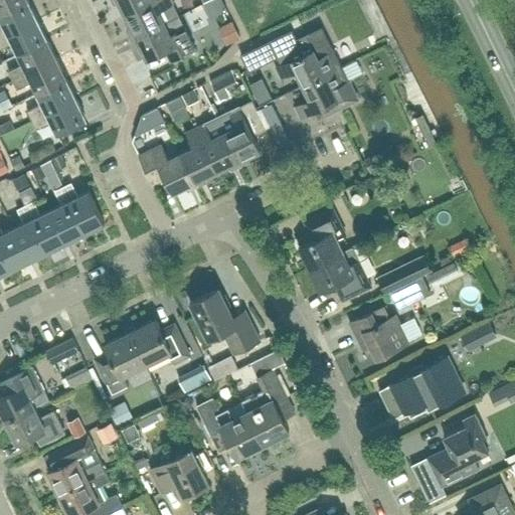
[(25,0),(24,0),(0,12),(0,21),(1,24),(0,24),(0,36),(35,19),(25,0)]
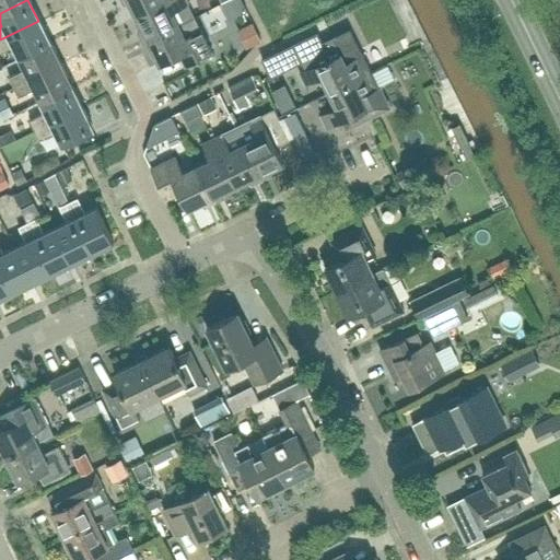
[(0,0),(0,13),(26,0),(0,0)]
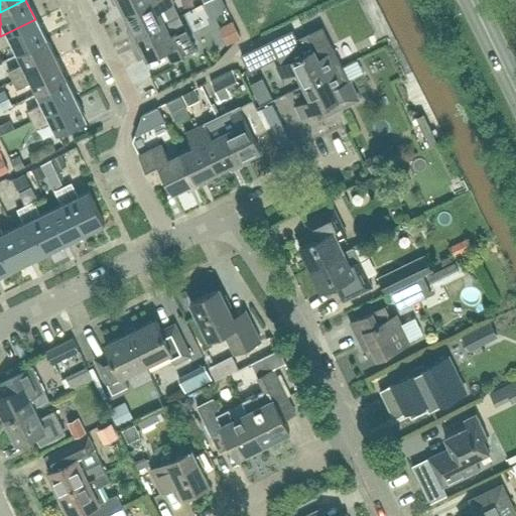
[(124,15),(153,0),(110,0),(113,4),(117,2),(124,15)]
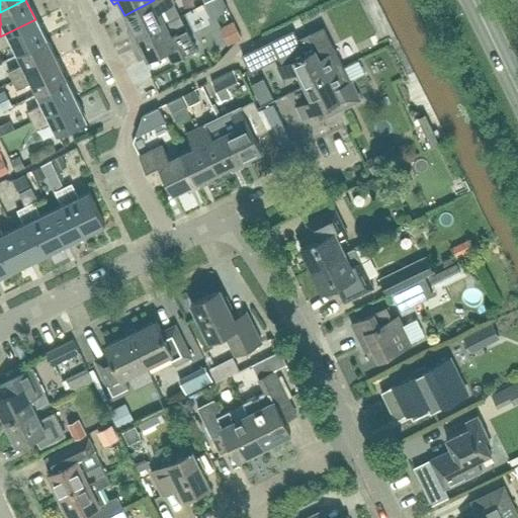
[(158,10),(172,3),(170,0),(154,0),(124,15),(130,27),(125,29),(130,38),(164,22),(158,10)]
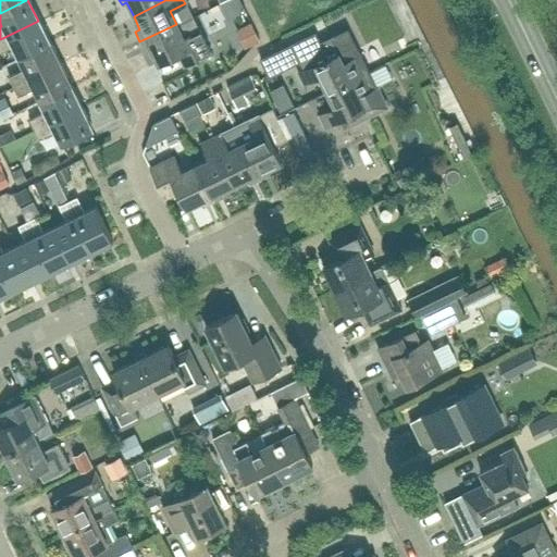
[(17,58),(49,42),(38,21),(0,39),(0,52),(12,47),(17,58)]
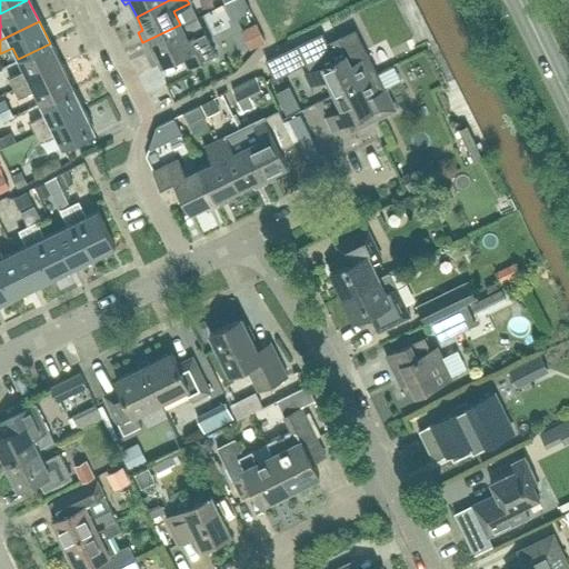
[(186,38),(180,25),(142,42),(147,52),(152,49),(160,65),(181,53),(188,67),(215,53),(202,29),(186,38)]
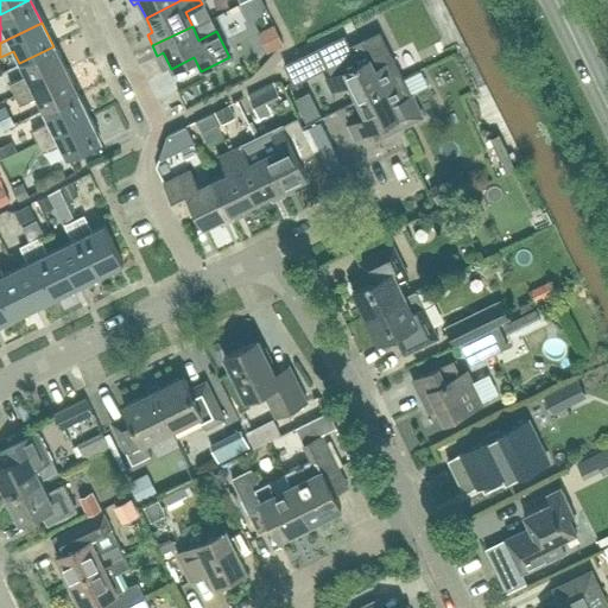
[(322,67),(327,77),(323,80),(329,92),(346,83),(354,100),(394,80),(401,76),(378,30),(359,39),(367,56),(340,70),(327,45),(283,68),(291,82),(322,67)]
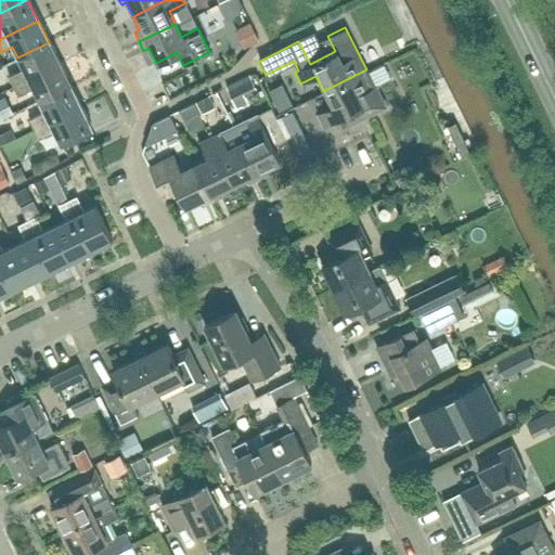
[(12,86),(59,63),(49,42),(17,57),(23,68),(7,76),(12,86)]
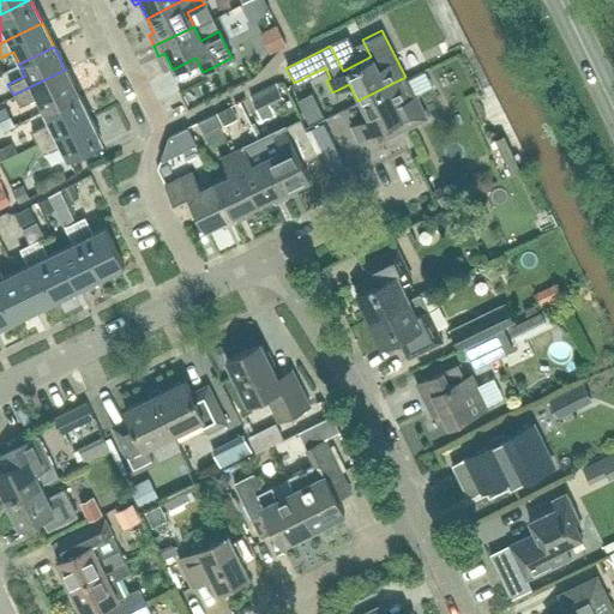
[(42,112),(77,94),(65,70),(13,95),(18,107),(36,98),(42,112)]
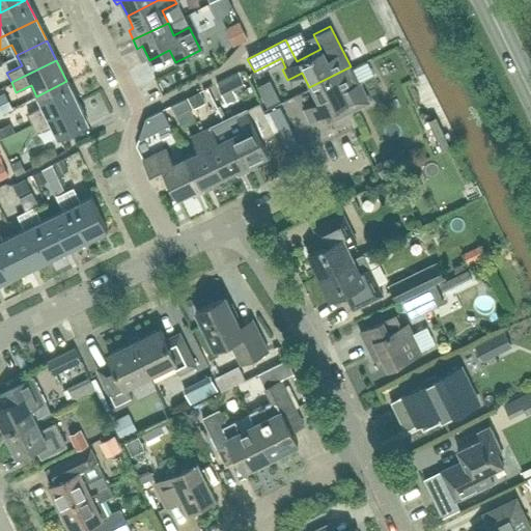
[(351,66),(344,70),(309,87),(316,102),(303,109),(308,120),(324,113),(328,121),(359,106),(363,103),(364,99),(364,93),(359,83),(351,66)]
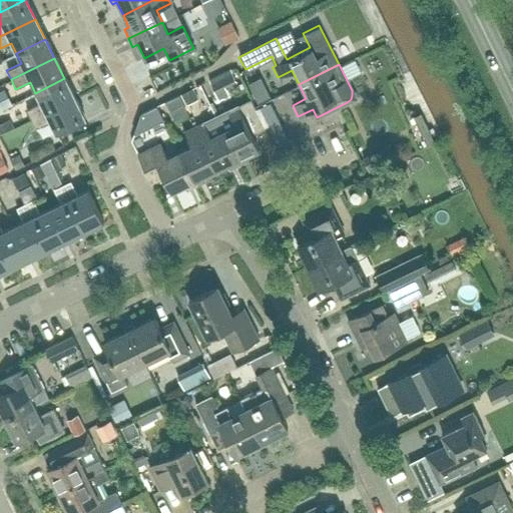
[(209,82),(214,92),(236,81),(231,71),(209,82)]
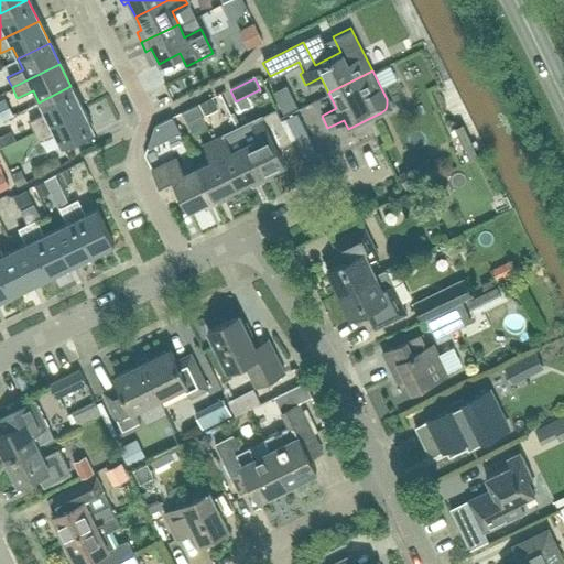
[(34,132),(82,108),(71,86),(39,102),(44,114),(29,121),(34,132)]
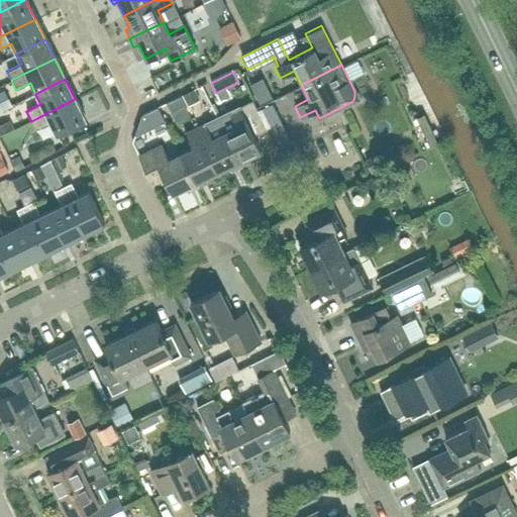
[(180,95),(166,102),(171,113),(185,107),(180,95)]
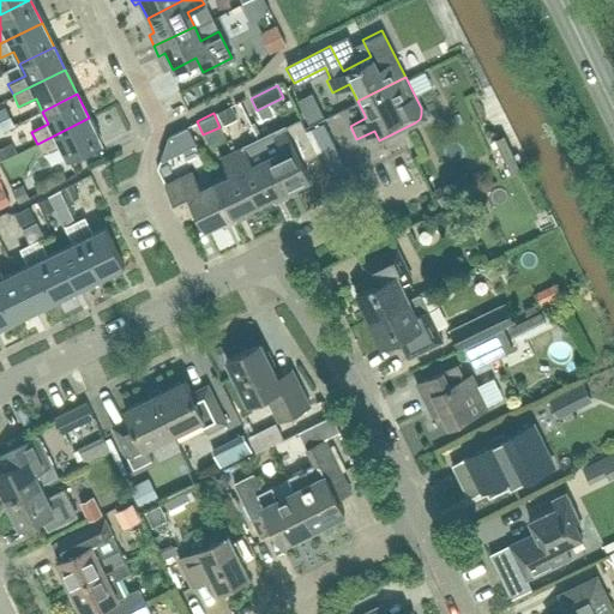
[(89,118),(37,144),(42,154),(59,145),(66,160),(101,142),(89,118)]
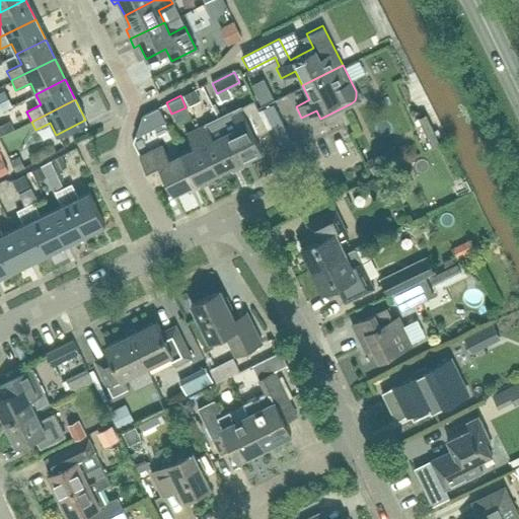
[(260,151),(252,136),(268,129),(253,99),(238,106),(228,112),(235,127),(223,132),(240,166),(248,162),(246,158),(260,151)]
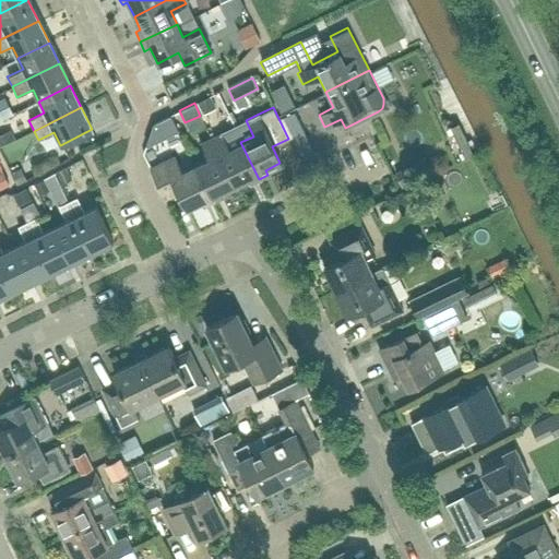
[(306,164),(318,158),(294,110),(282,116),(306,164)]
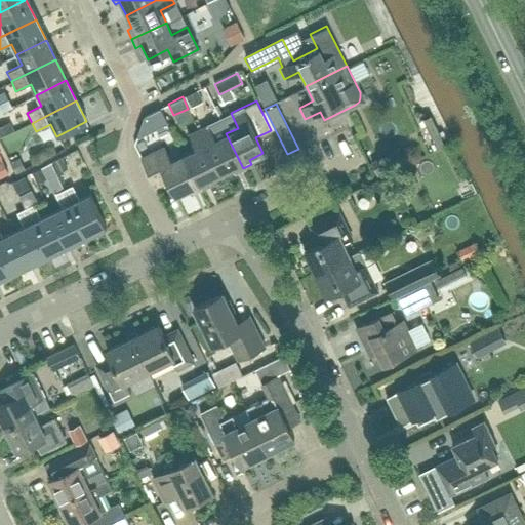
[(163,118),(158,108),(145,115),(140,128),(163,118)]
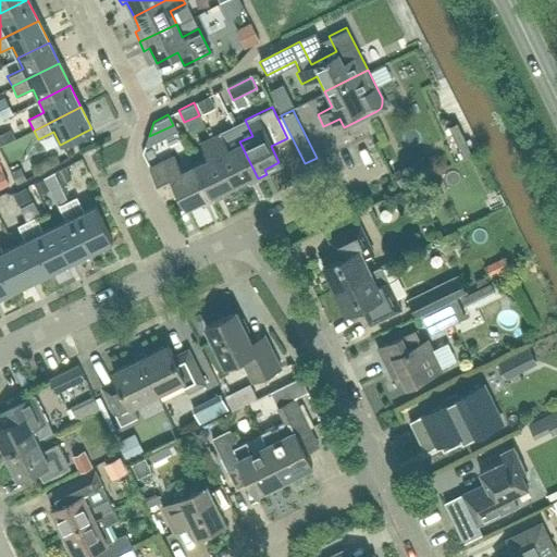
[(209,138),(232,185),(246,178),(249,183),(258,178),(239,141),(226,148),(219,133),(209,138)]
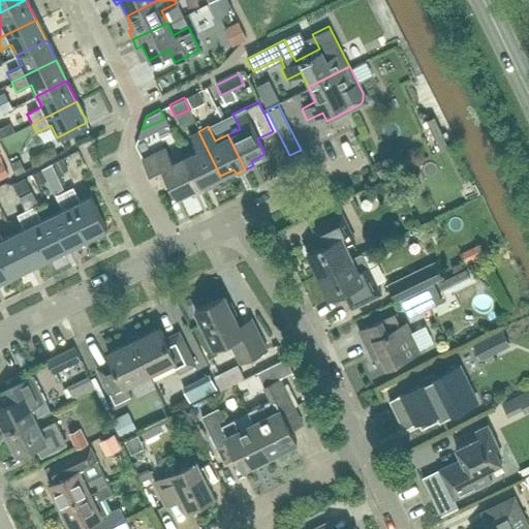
[(183,156),(200,191),(209,187),(207,182),(220,176),(198,131),(188,135),(195,150),(183,156)]
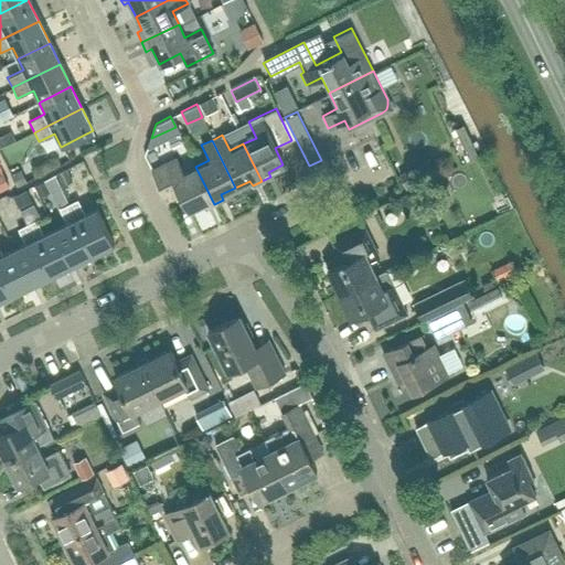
[(214,204),(195,167),(182,173),(174,158),(150,169),(166,201),(179,194),(187,211),(202,203),(204,209),(214,204)]
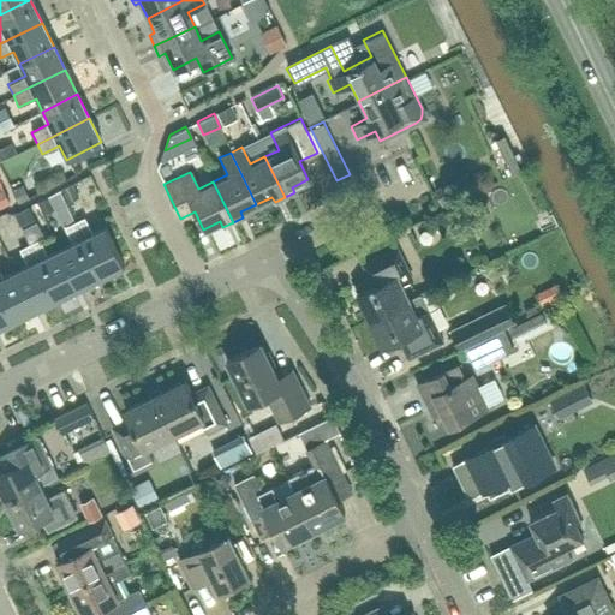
[(18,202),(30,196),(22,180),(10,186),(18,202)]
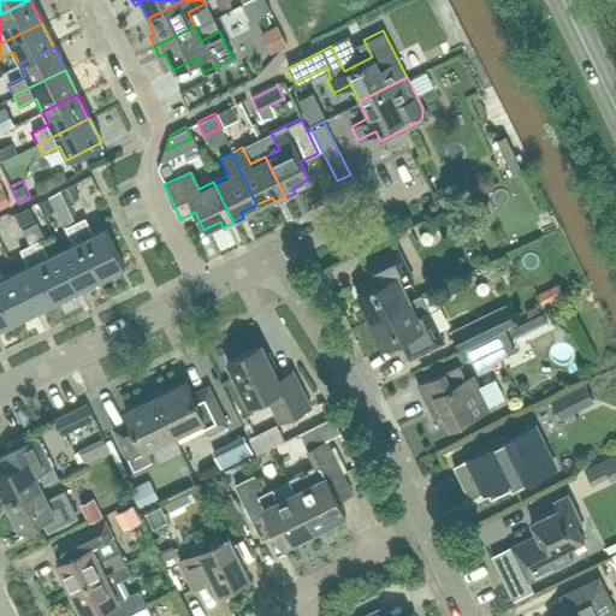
[(59,189),(64,197),(66,202),(78,196),(72,183),(59,189)]
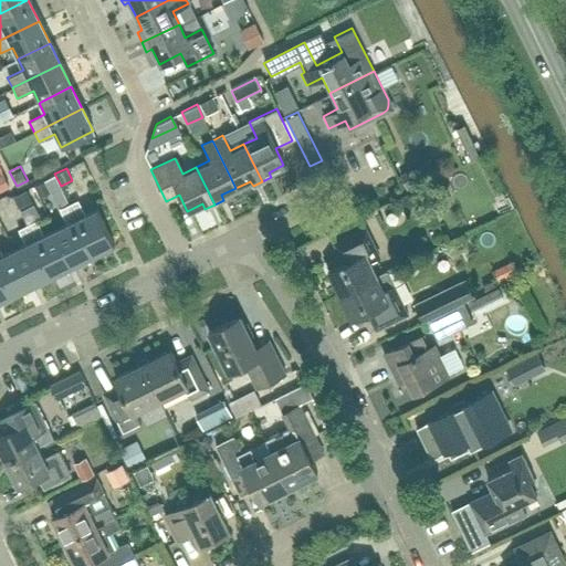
[(43,189),(59,181),(54,174),(40,181),(43,189)]
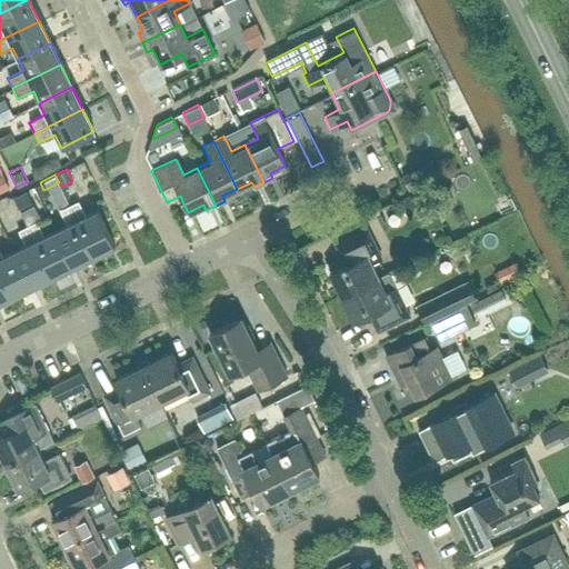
[(442,176),(427,183),(435,198),(450,191),(442,176)]
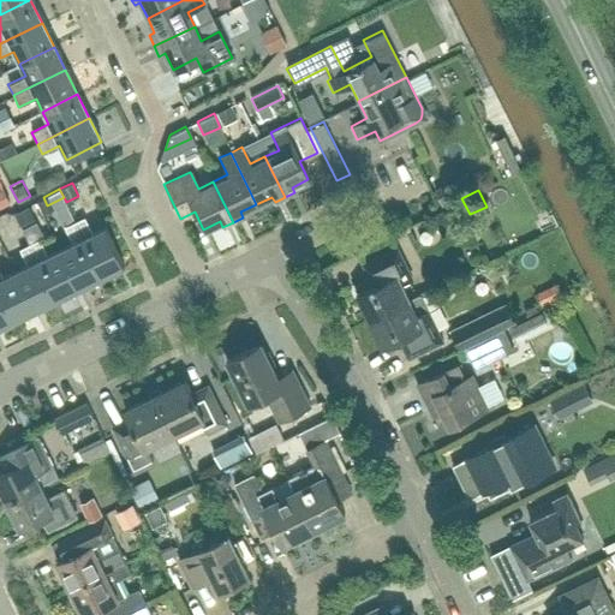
[(19,225),(34,218),(28,204),(13,210),(19,225)]
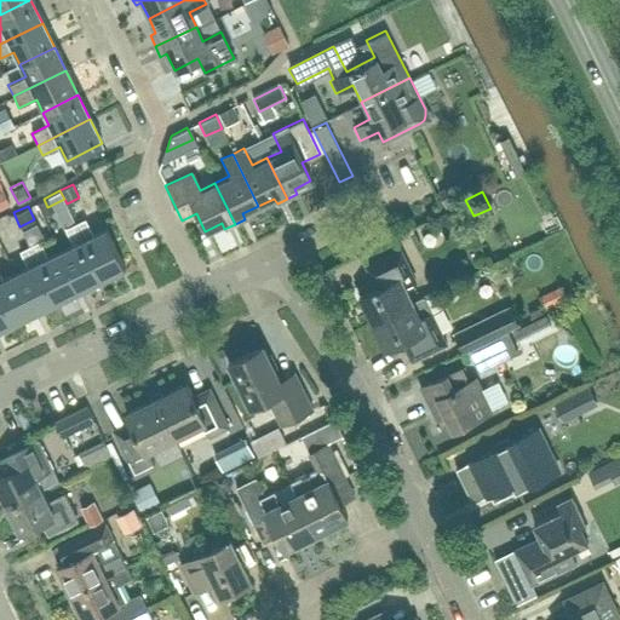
[(74,223),(101,279),(124,267),(104,228),(92,234),(84,218),(74,223)]
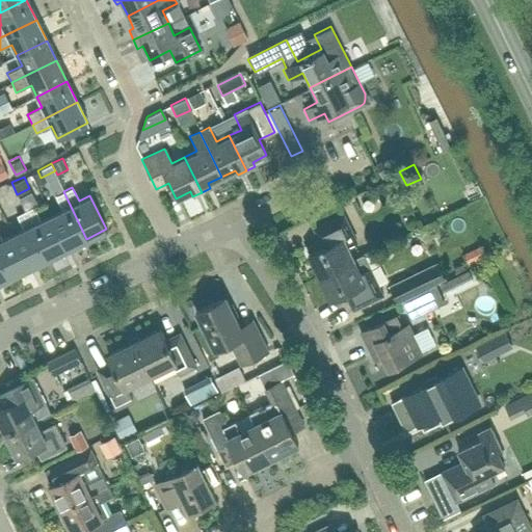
[(51,215),(68,248),(86,239),(63,191),(54,195),(61,210),(51,215)]
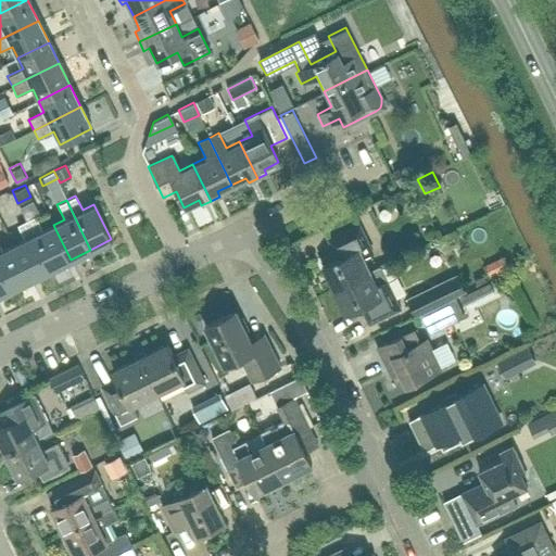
[(25,220),(50,269),(71,260),(53,225),(41,230),(35,216),(25,220)]
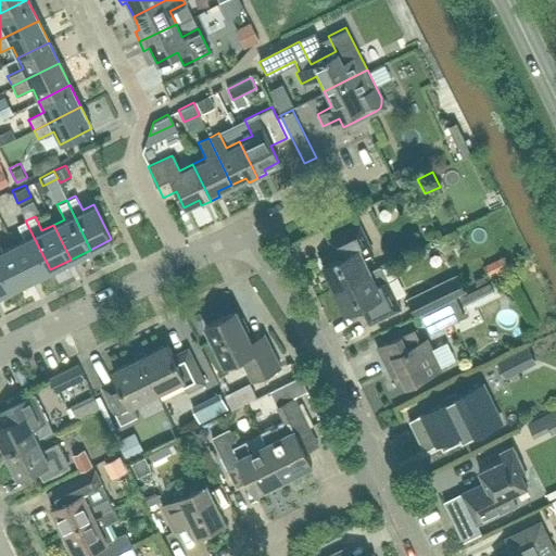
[(23,239),(12,244),(29,280),(50,269),(25,220),(16,225),(23,239)]
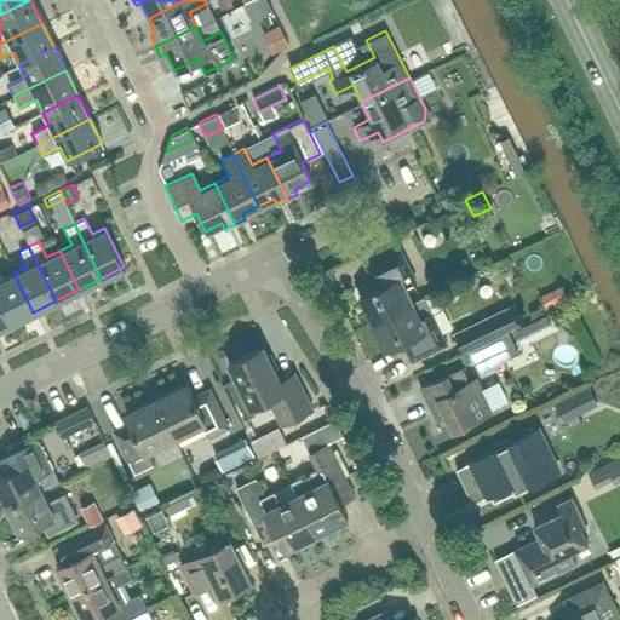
[(371,321),(411,302),(403,285),(413,280),(399,250),(365,267),(374,287),(357,294),(371,321)]
